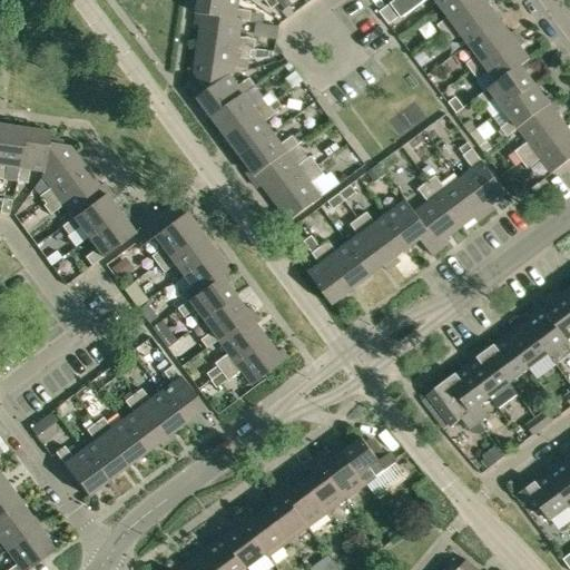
[(198,0),(197,15),(242,21),(251,22),(252,11),(238,9),(239,0),(198,0)]
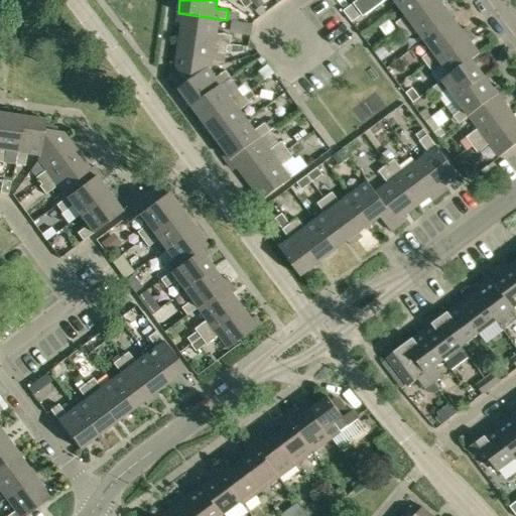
[(262,0),(251,0),(258,8),(265,3),(262,0)]
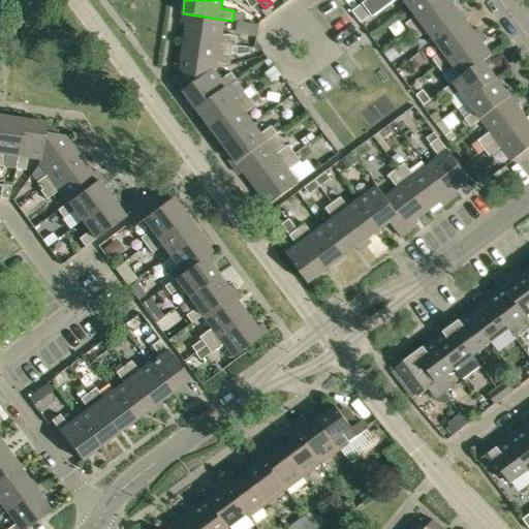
[(372,18),(395,0),(404,0),(407,4),(412,0),(367,0),(363,4),(372,18)]
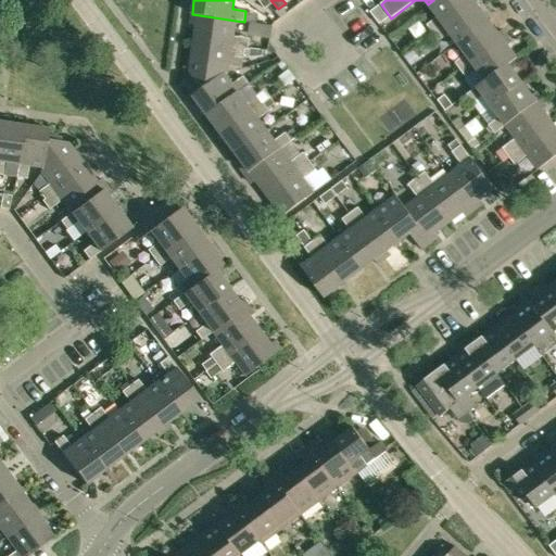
[(474,1),(472,0),(433,0),(428,4),(438,17),(427,25),(432,33),(474,1)]
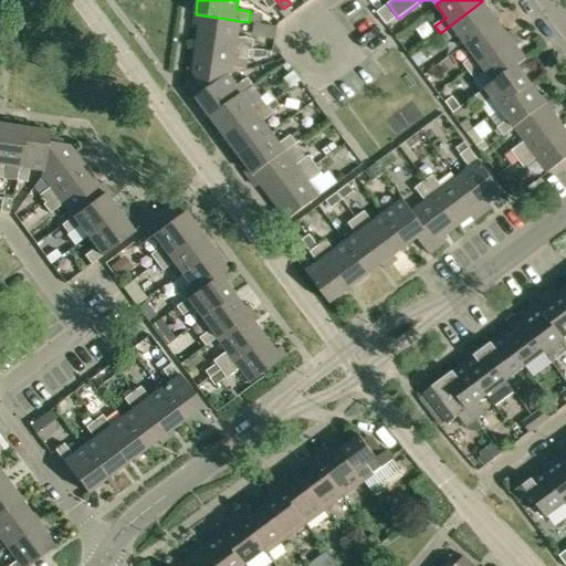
[(458,33),(465,44),(498,21),(482,1),(440,33),(447,42),(458,33)]
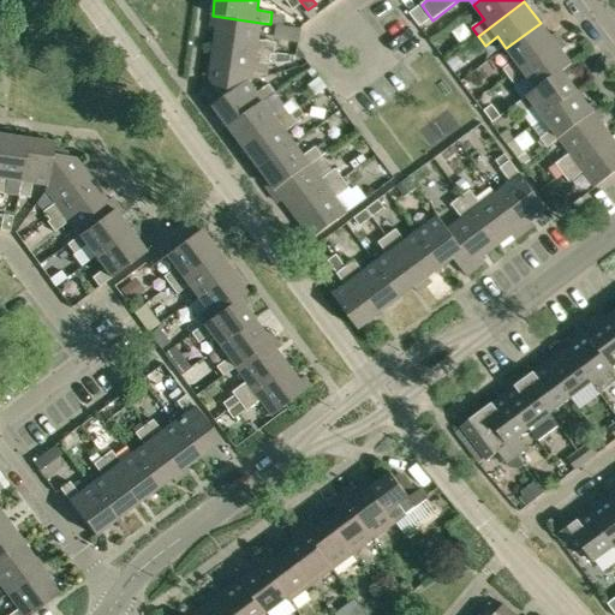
[(258,40),(261,23),(213,16),(212,27),(218,28),(214,48),(272,55),(275,55),(276,42),(258,40)]
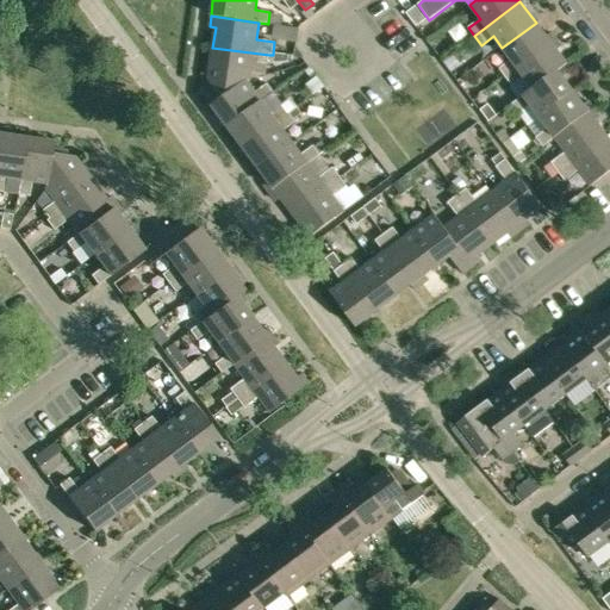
[(499,69),(505,78),(556,39),(551,32),(546,36),(536,23),(502,48),(511,60),(499,69)]
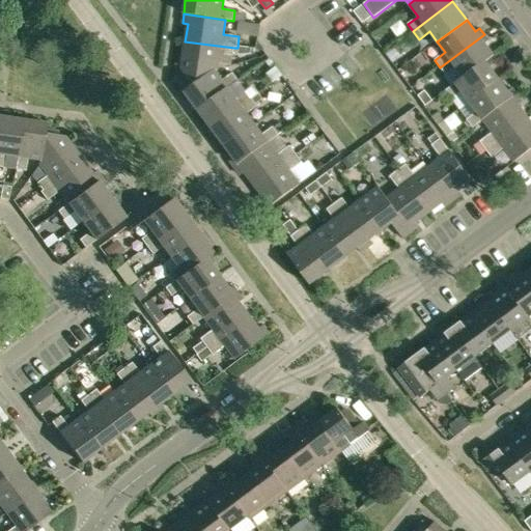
[(488,40),(484,34),(440,67),(453,85),(464,77),(464,78),(490,59),(494,56),(484,44),(488,40)]
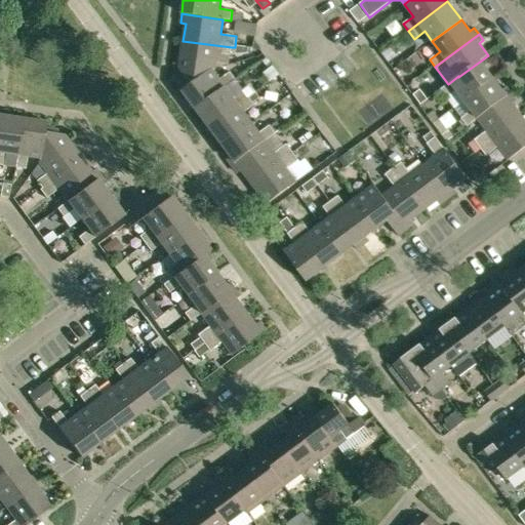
[(231,55),(232,47),(183,41),(178,68),(184,74),(179,77),(187,87),(212,70),(216,67),(217,53),(231,55)]
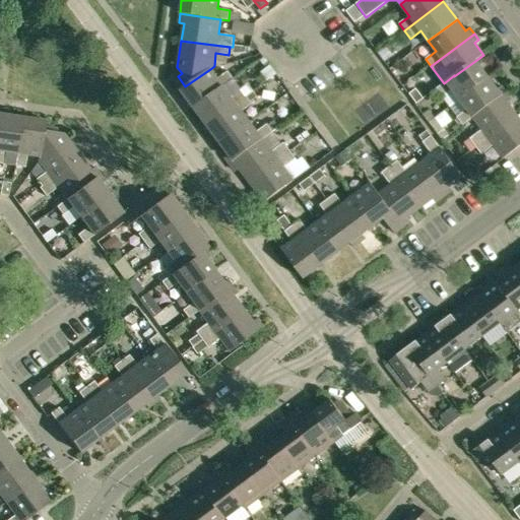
[(247,49),(235,47),(234,53),(234,55),(246,55),(247,49)]
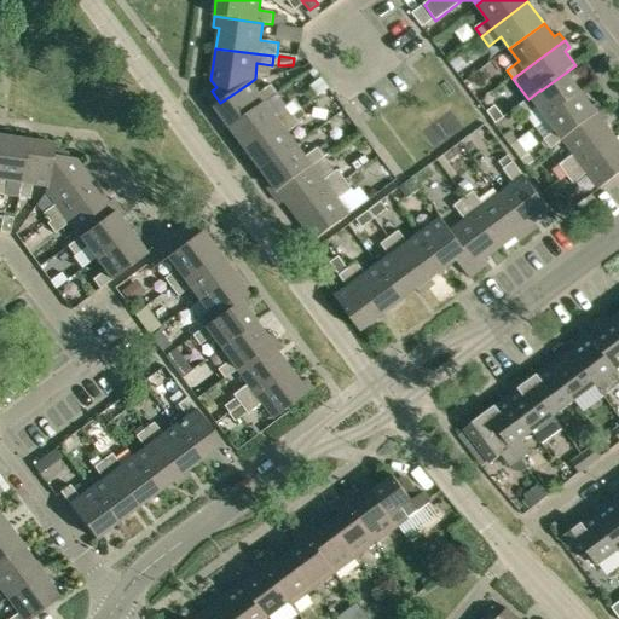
[(461,56),(450,63),(458,73),(468,67),(461,56)]
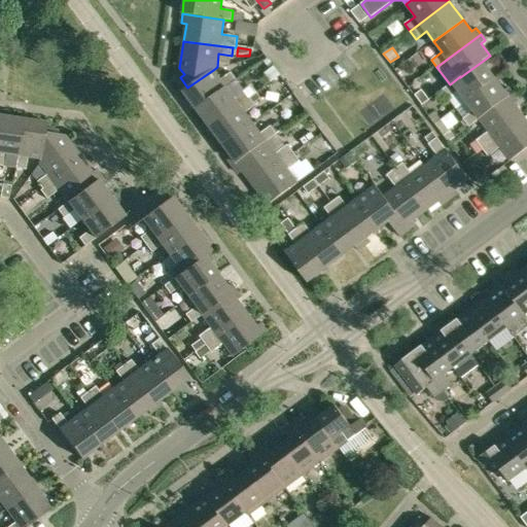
[(458,91),(466,102),(495,79),(486,67),(490,64),(486,59),(460,77),(460,76),(450,84),(442,91),(448,99),(458,91)]
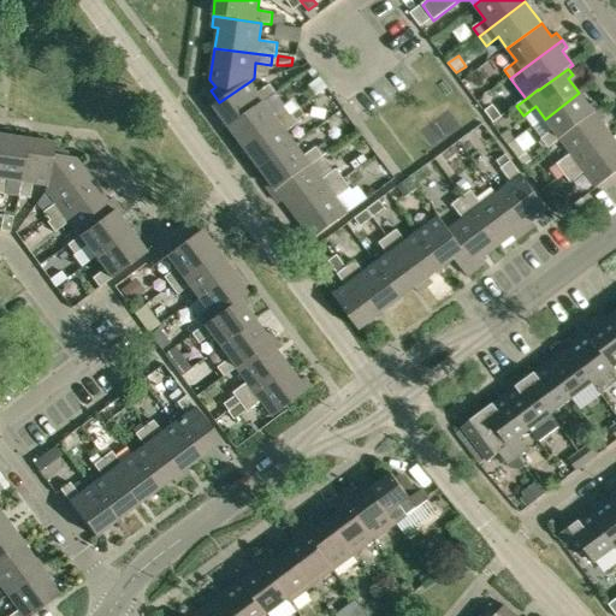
[(315,81),(311,84),(317,94),(319,93),(327,87),(320,77),(315,81)]
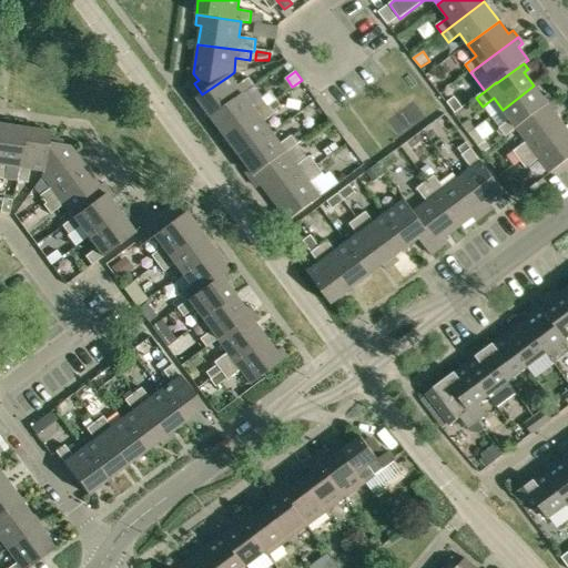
[(237,87),(230,75),(202,94),(198,98),(212,118),(244,94),(255,87),(249,78),(237,87)]
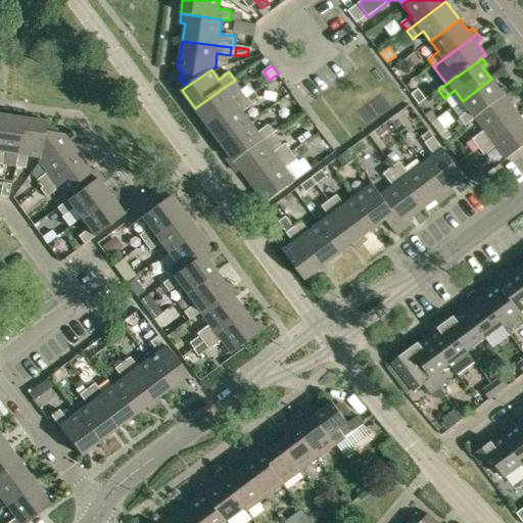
[(465,126),(475,119),(509,94),(504,87),(500,90),(491,79),(463,101),(470,110),(460,117),(465,126)]
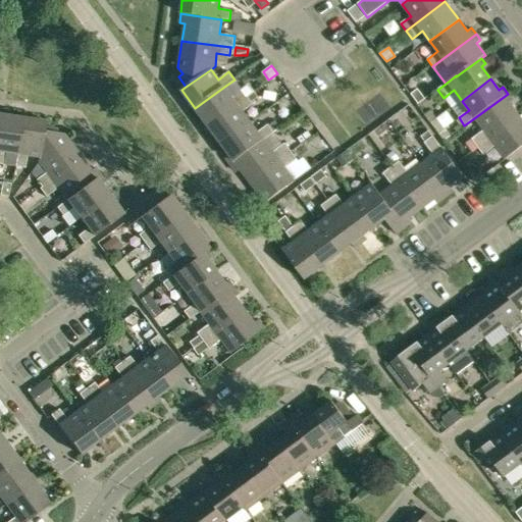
[(224,87),(195,108),(203,120),(200,123),(204,129),(248,98),(235,80),(224,87)]
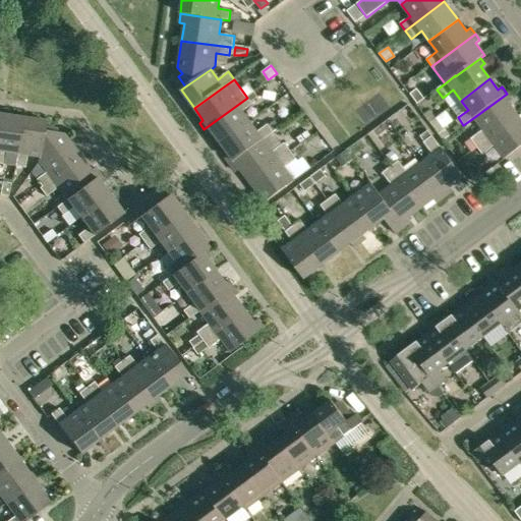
[(416,90),(410,95),(417,104),(423,99),(416,90)]
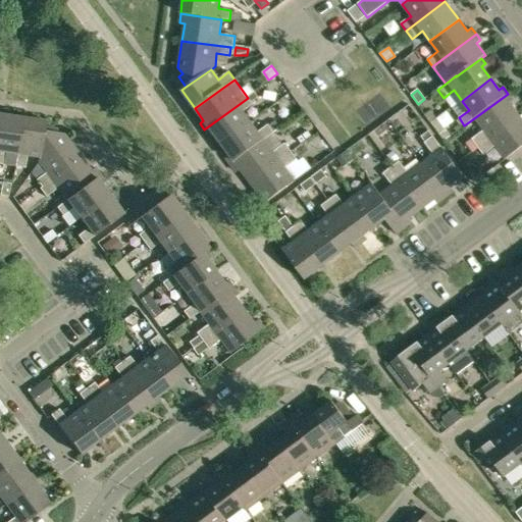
[(255,93),(248,98),(251,102),(258,98),(255,93)]
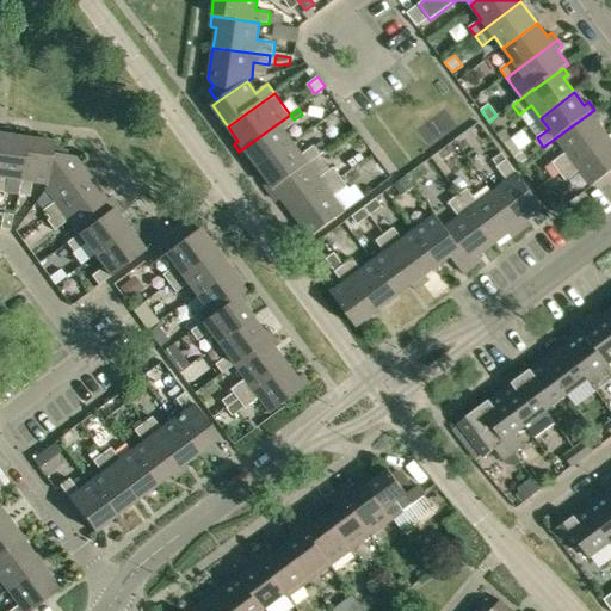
[(553,177),(559,172),(608,136),(597,122),(602,118),(594,110),(555,139),(566,153),(545,168),(553,177)]
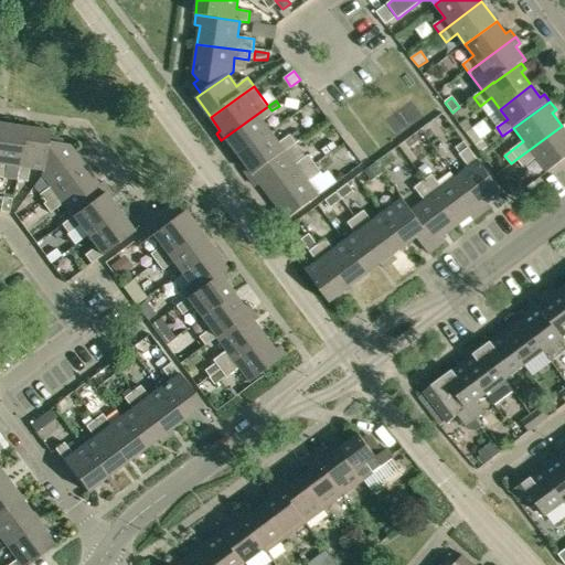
[(274,113),(268,106),(221,140),(226,147),(230,144),(240,156),(270,132),(263,121),(274,113)]
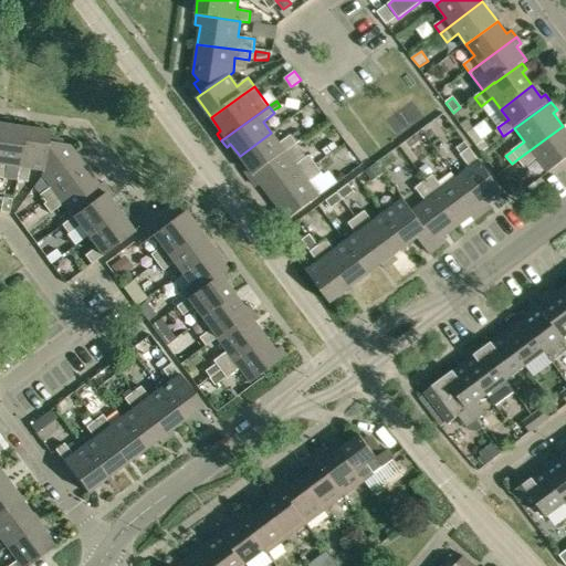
[(468,118),(460,124),(468,134),(474,128),(468,118)]
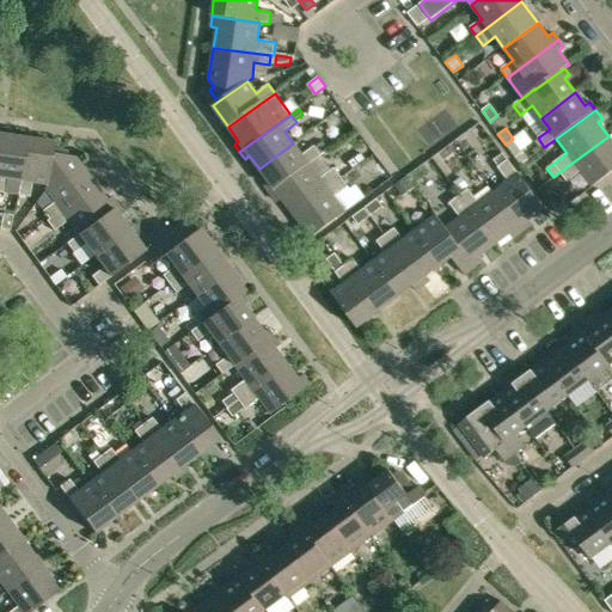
[(19,181),(26,139),(10,136),(11,130),(1,129),(0,141),(0,193),(4,194),(6,178),(19,181)]
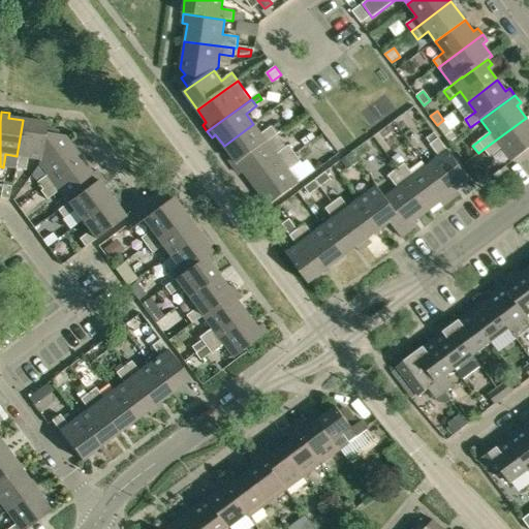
[(528,122),(526,118),(484,149),(478,153),(485,161),(502,148),(512,161),(528,148),(528,122)]
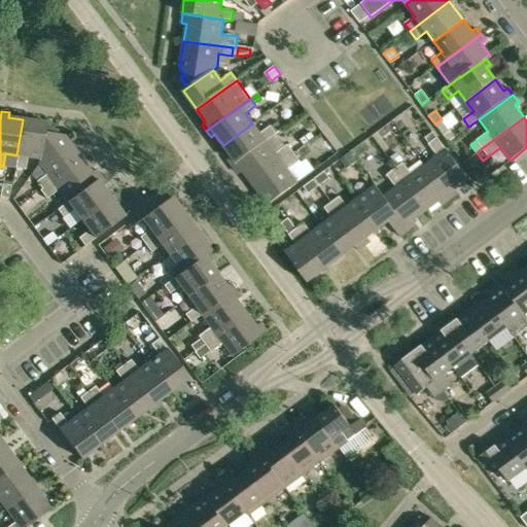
[(43,129),(44,129),(45,123),(23,119),(16,155),(14,168),(25,170),(27,157),(39,159),(43,129)]
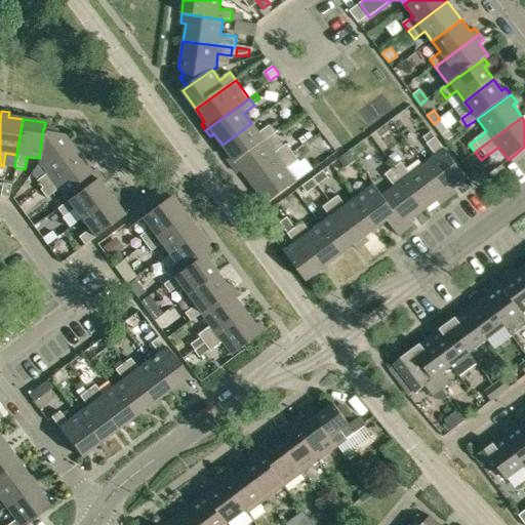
[(442,135),(449,130),(440,119),(434,124),(442,135)]
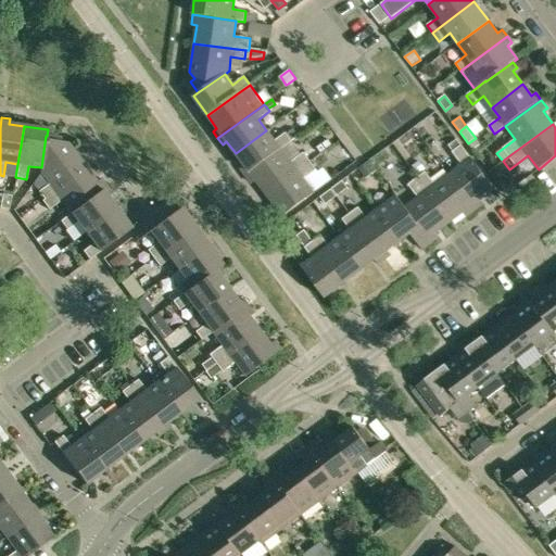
[(280,150),(292,141),(300,136),(293,127),(275,141),(266,130),(236,153),(244,165),(240,168),(245,176),(280,150)]
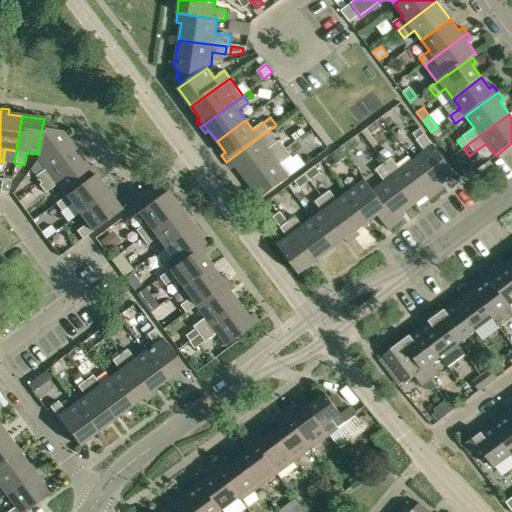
[(42,125),(38,154),(37,158),(45,169),(35,176),(40,183),(79,155),(63,133),(55,132),(56,127),(43,125),(42,125)]
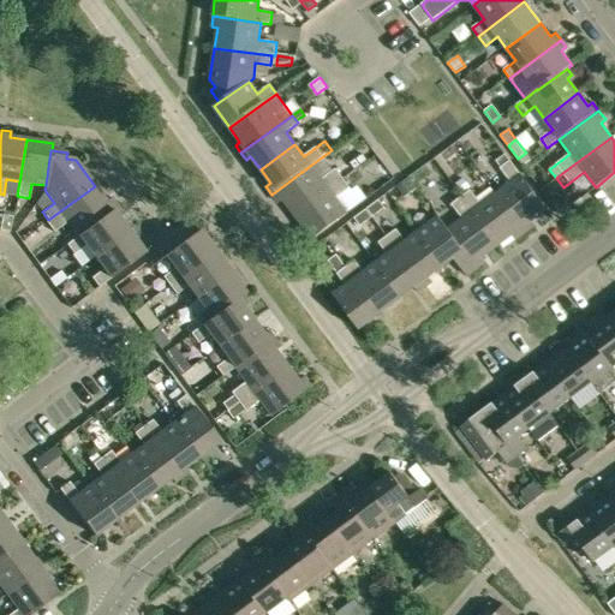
[(511,183),(496,193),(525,232),(535,225),(531,220),(547,209),(505,154),(495,161),(511,183)]
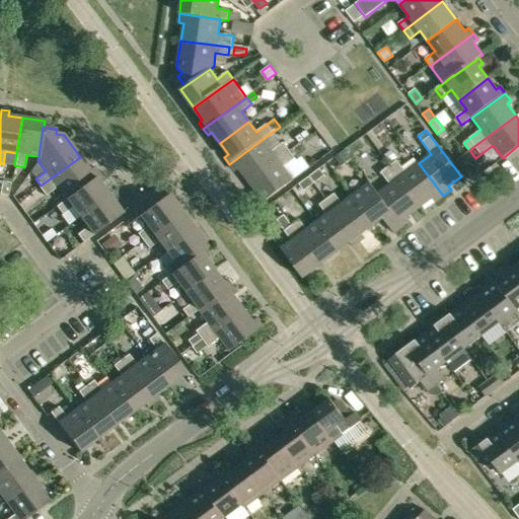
[(273,132),(262,140),(229,164),(235,171),(239,168),(248,180),(290,151),(283,142),(281,144),(273,132)]
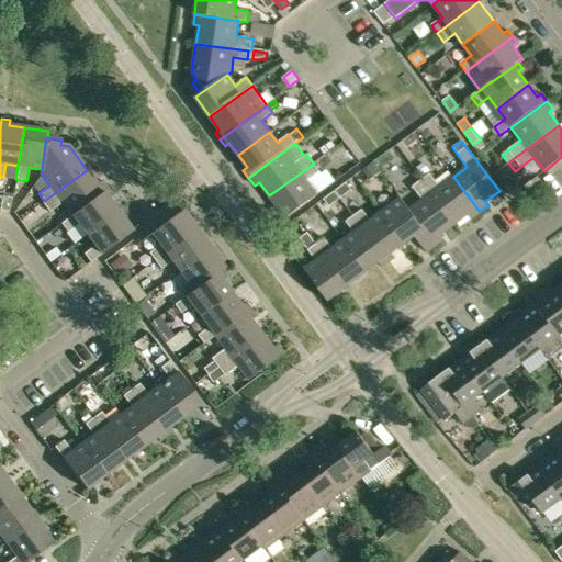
[(373,163),(362,171),(370,180),(381,172),(373,163)]
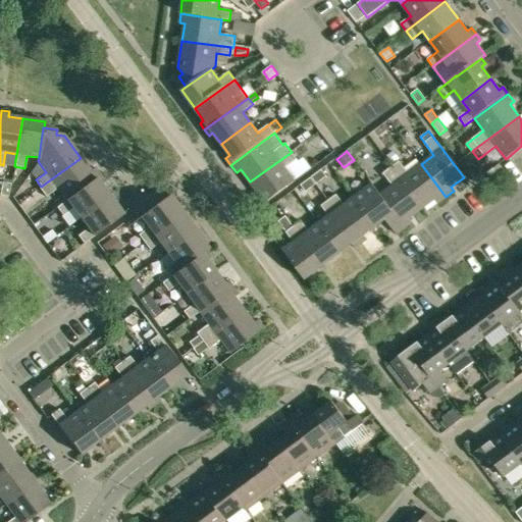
[(393,151),(386,156),(393,164),(399,159),(393,151)]
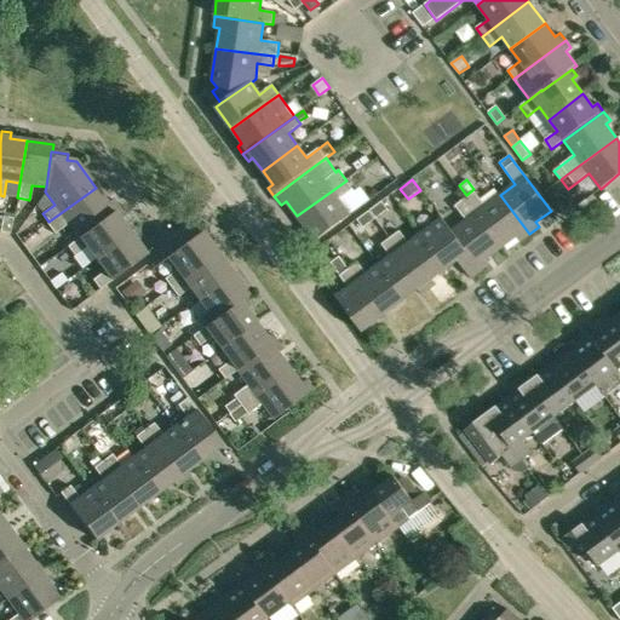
[(352,189),(346,181),(297,216),(308,231),(303,235),(310,245),(350,216),(338,200),(352,189)]
